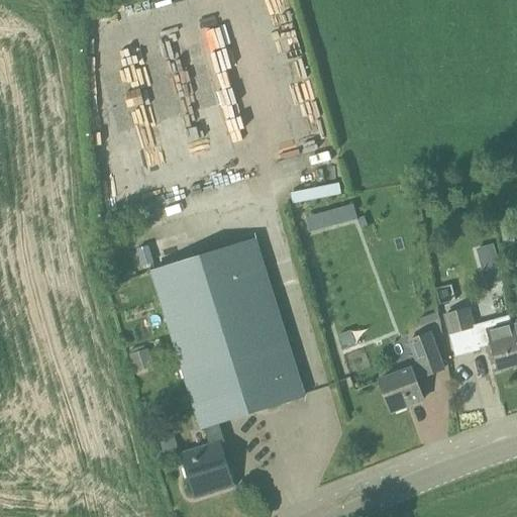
[(353,203),(344,206),(349,221),(357,218),(353,203)]
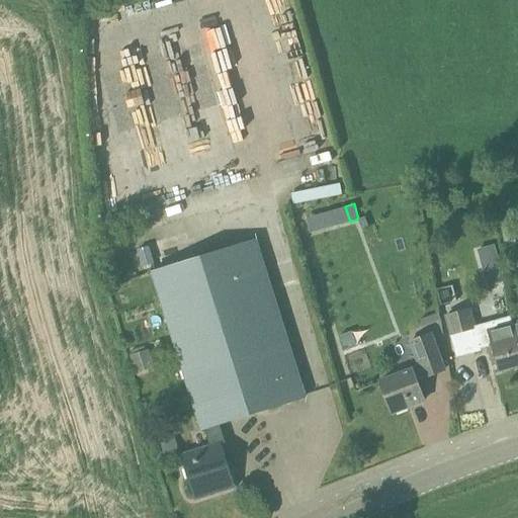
[(151,273),(200,429),(203,428),(219,424),(306,398),(256,240),(151,273)]
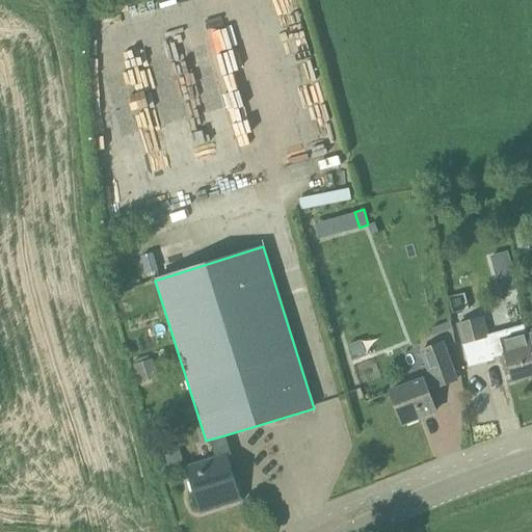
[(481,316),(457,323),(470,365),(482,361),(500,355),(504,372),(509,371),(513,383),(531,377),(531,363),(529,345),(526,334),(522,335),(520,327),(487,337),(481,316)]
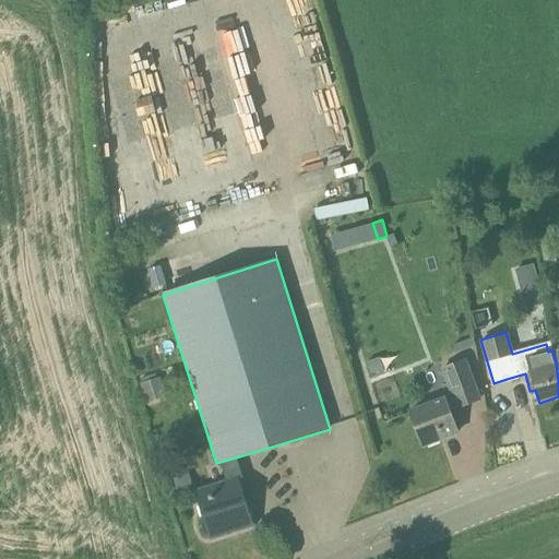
[(452,395),(409,412),(423,448),(458,433),(449,411),(455,407),(456,408),(479,400),(464,361),(442,369),(452,395)]
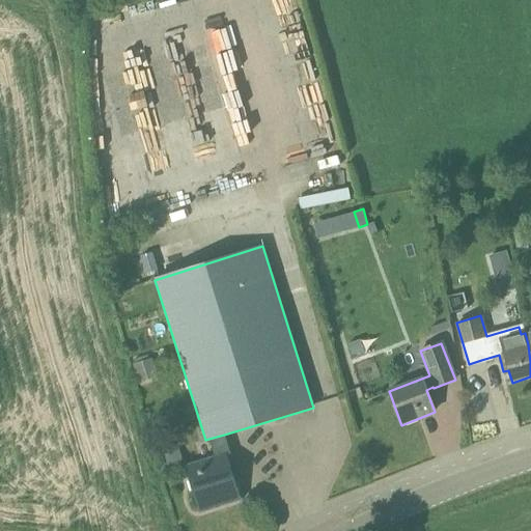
[(216,506),(239,499),(230,473),(235,471),(224,435),(208,439),(215,458),(186,468),(198,507),(215,502),(216,506)]
